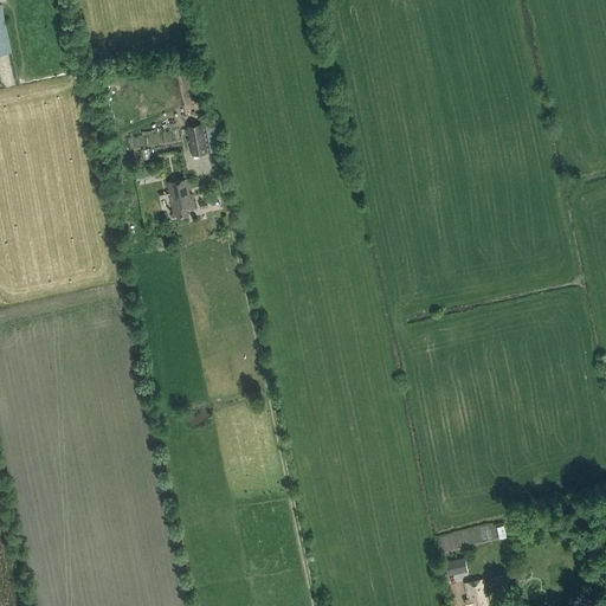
[(1,4),(0,4),(0,53),(11,52),(1,4)]
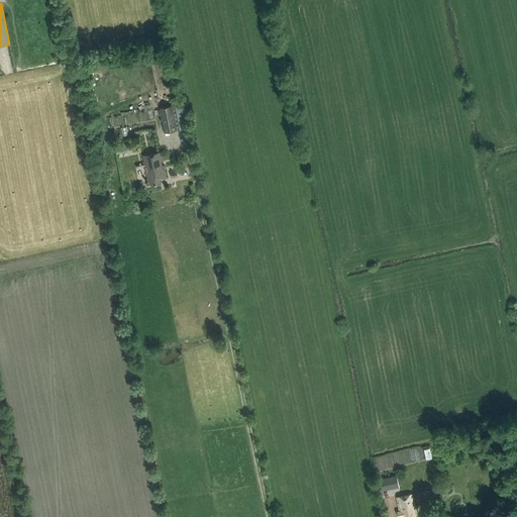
[(161,107),(165,132),(178,129),(173,105),(161,107)]
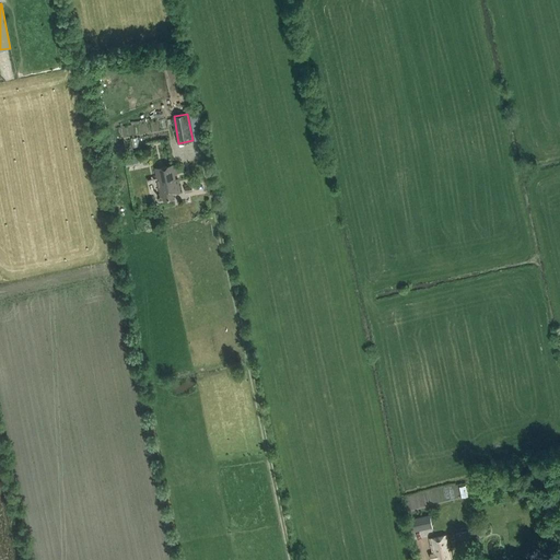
[(127,165),(139,163),(138,154),(125,156),(127,165)]
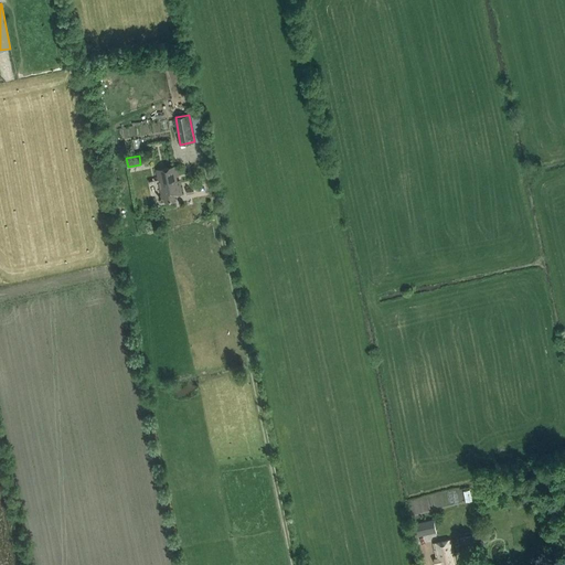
[(174,194),(181,193),(179,180),(177,180),(176,176),(178,176),(176,164),(156,169),(161,198),(163,196),(164,202),(176,200),(174,194)]
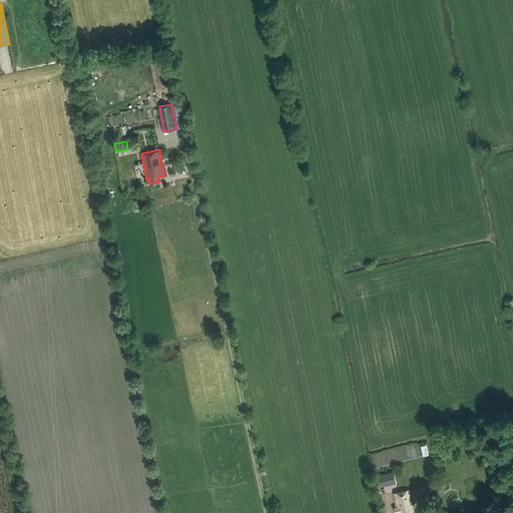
[(169,170),(171,177),(177,176),(175,169),(169,170)]
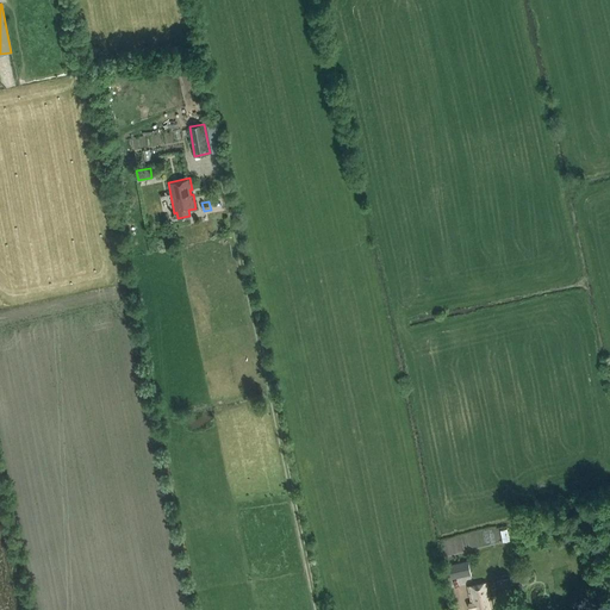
[(447,565),(449,579),(472,574),(468,560),(447,565)]
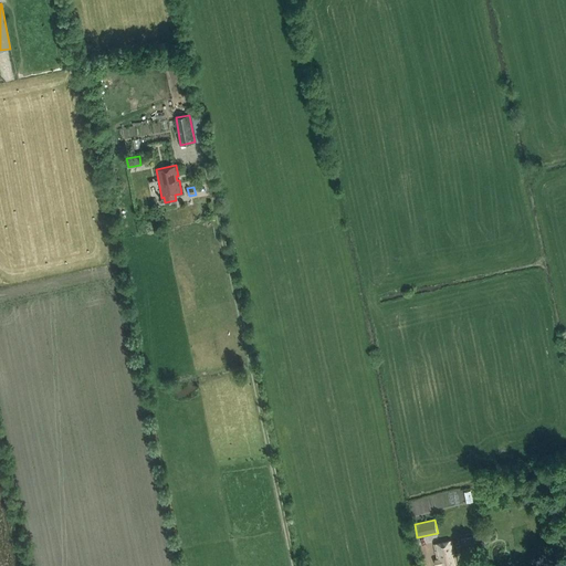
[(481,535),(461,538),(462,548),(483,545),(481,535)]
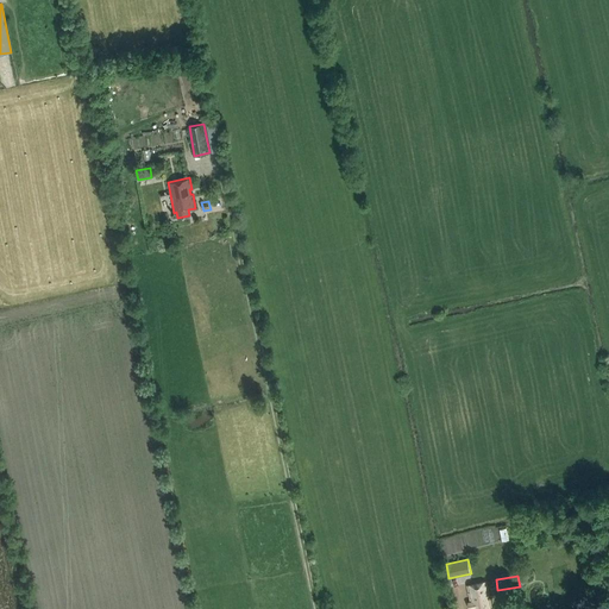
[(469,585),(472,600),(468,601),(469,608),(470,608),(473,608),(491,608),(485,582),(469,585)]
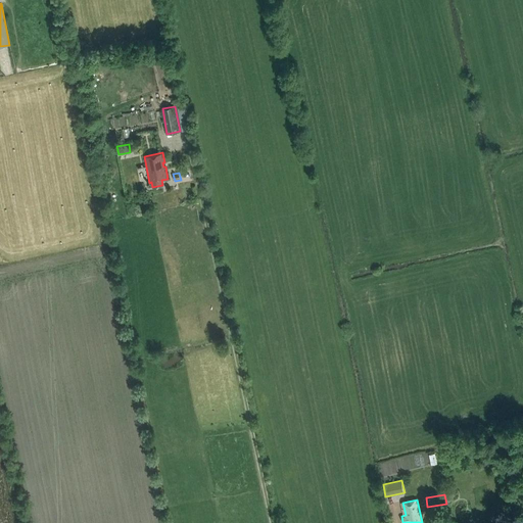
All buildings are outlined.
